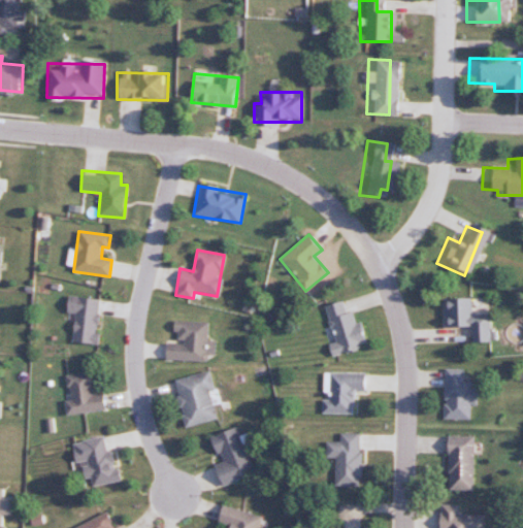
[(101,297),(67,296),(67,315),(74,315),(73,342),(100,343),(101,297)]
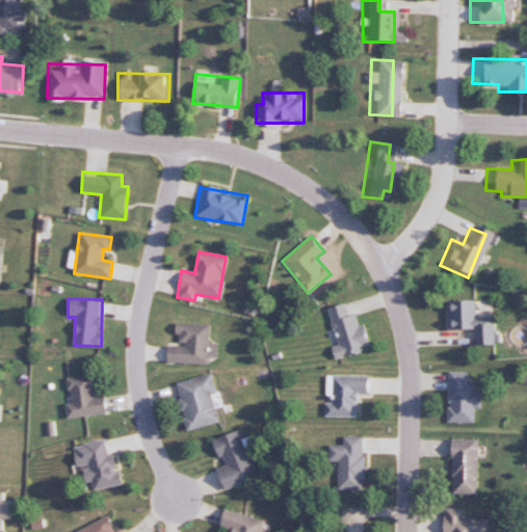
[(470,328),(471,345),(486,344),(486,316),(468,316),(467,300),(440,301),(441,329),(470,328)]
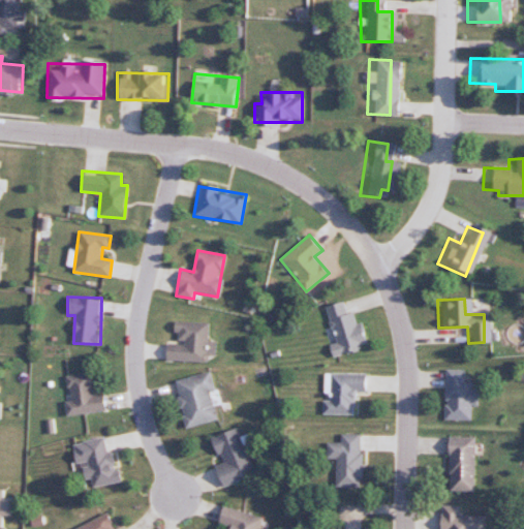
[(328,355),(351,354),(347,304),(325,305),(328,355)]
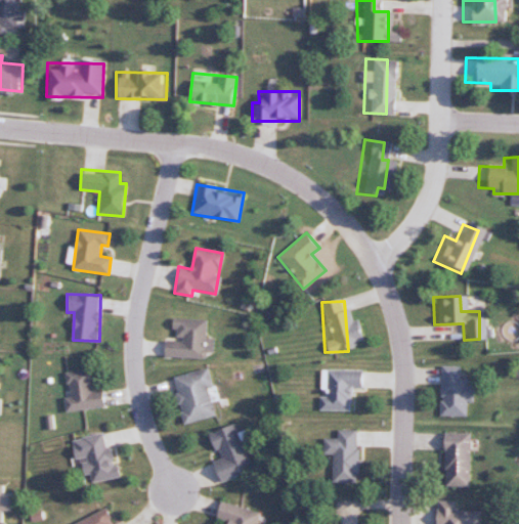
[(207,358),(209,319),(169,317),(167,357),(207,358)]
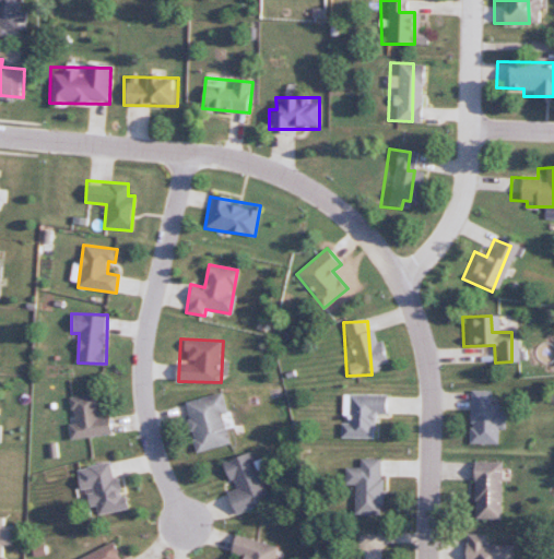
[(485,391),(462,390),(461,443),(495,444),(496,407),(485,407),(485,391)]
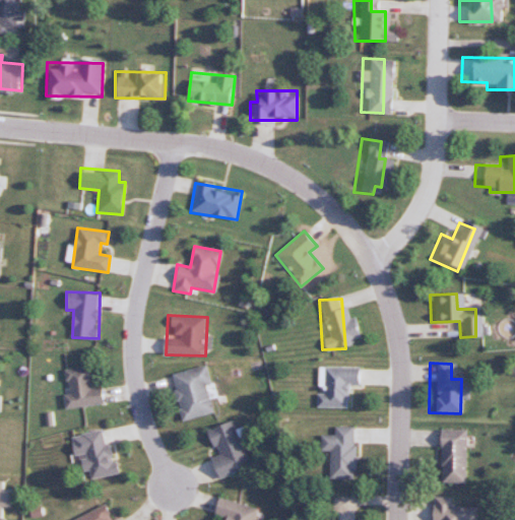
[(104,387),(92,388),(89,366),(62,370),(66,408),(106,403),(104,387)]
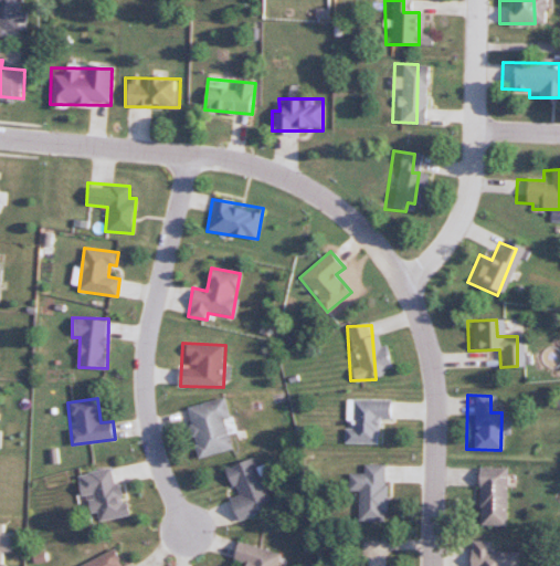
[(199,458),(235,449),(222,398),(186,407),(199,458)]
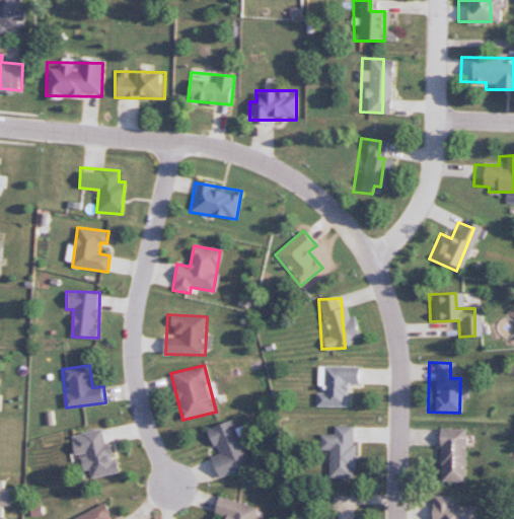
[(316,406),(348,408),(349,383),(361,384),(361,367),(316,366),(316,406)]
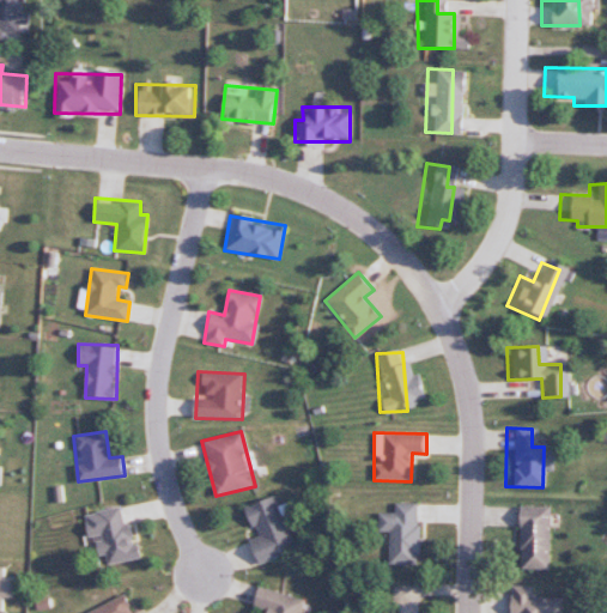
[(259,564),(296,548),(273,495),(243,508),(256,536),(247,540),(259,564)]
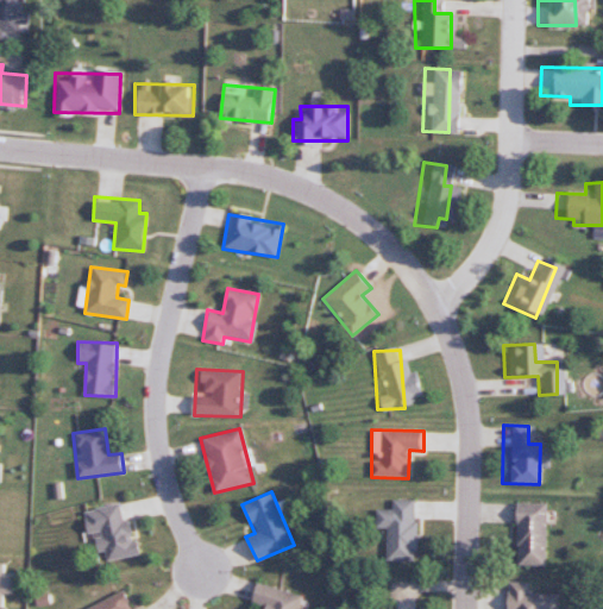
[(416,498),(390,498),(390,508),(376,508),(376,531),(384,531),(384,562),(416,562),(416,498)]
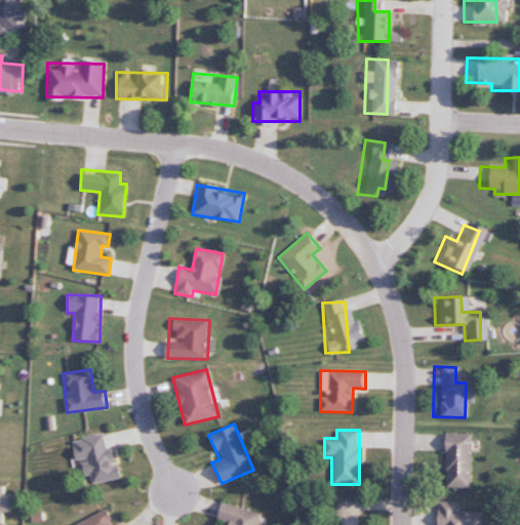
[(92,484),(119,479),(111,433),(73,439),(77,461),(82,460),(85,476),(91,475),(92,484)]
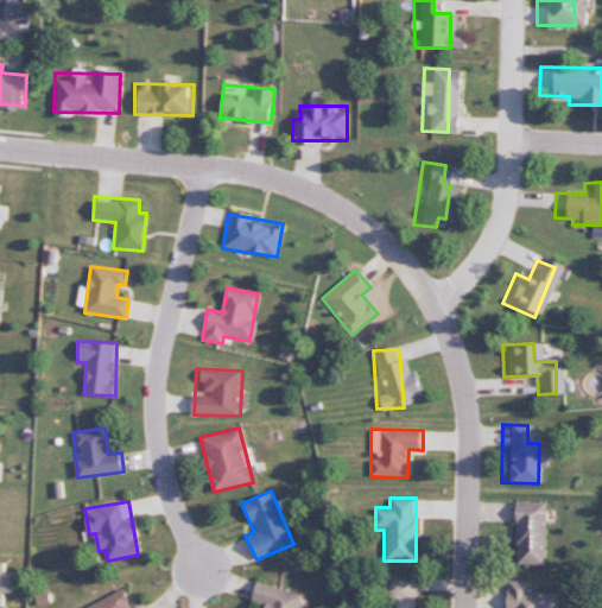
[(546,564),(546,502),(517,502),(517,564),(546,564)]
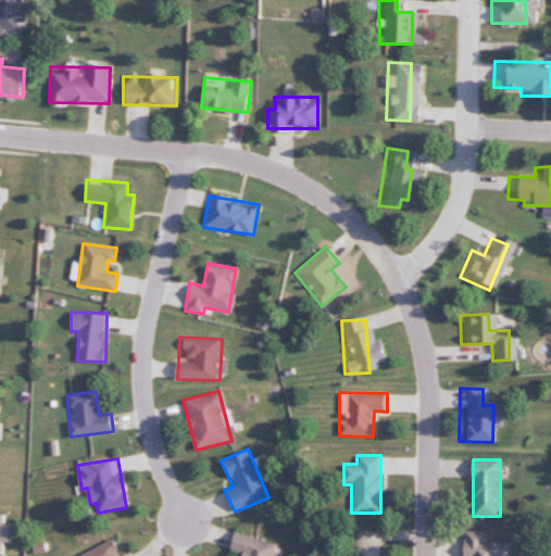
[(17,522),(7,522),(7,513),(0,513),(0,554),(7,555),(7,542),(17,542),(17,522)]
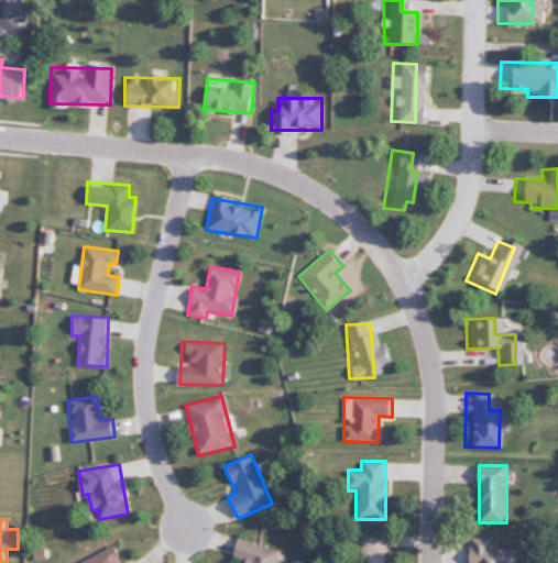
[(277,562),(281,550),(239,539),(233,558),(244,560),(243,562),(277,562)]
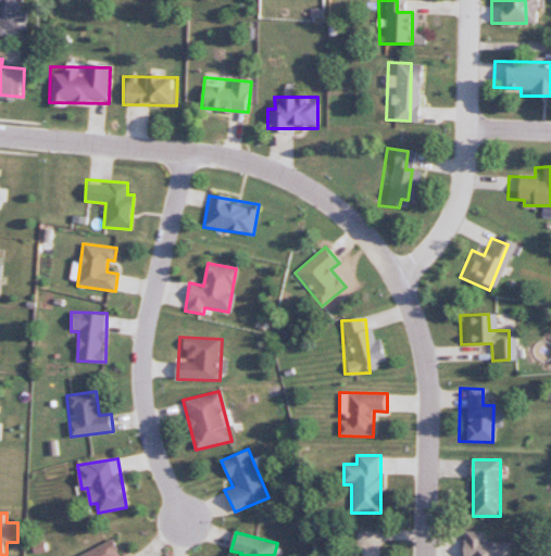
[(511,555),(512,534),(470,533),(468,555),(511,555)]
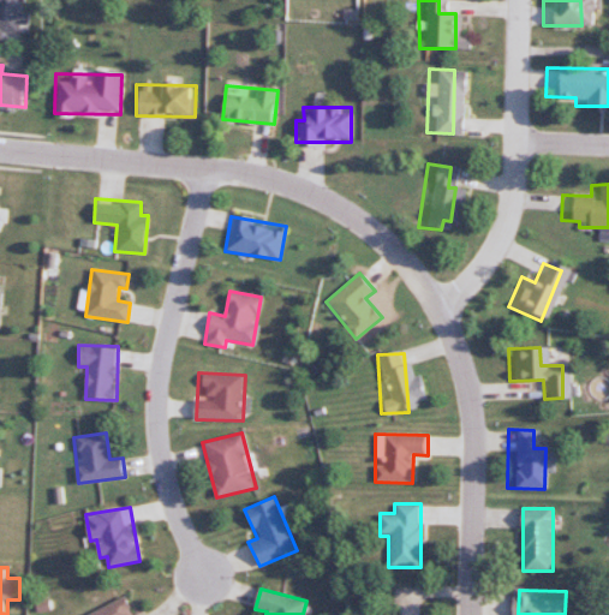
[(93,614),(147,614),(143,614),(133,614),(127,597),(91,610),(93,614)]
